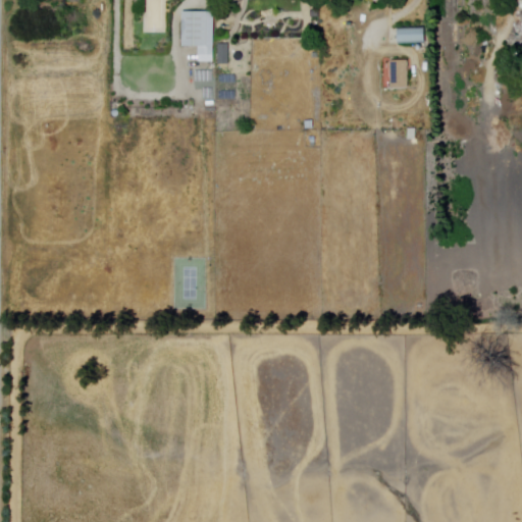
[(439,0),(440,19),(430,19),(429,0),(439,0)]
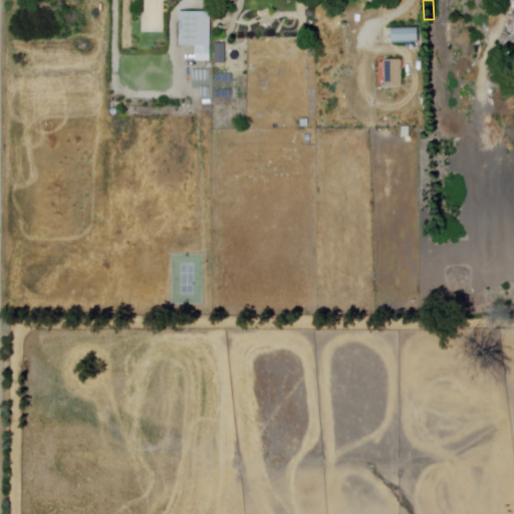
[(179,11),(211,11),(211,61),(195,61),(195,47),(179,47),(179,11)]
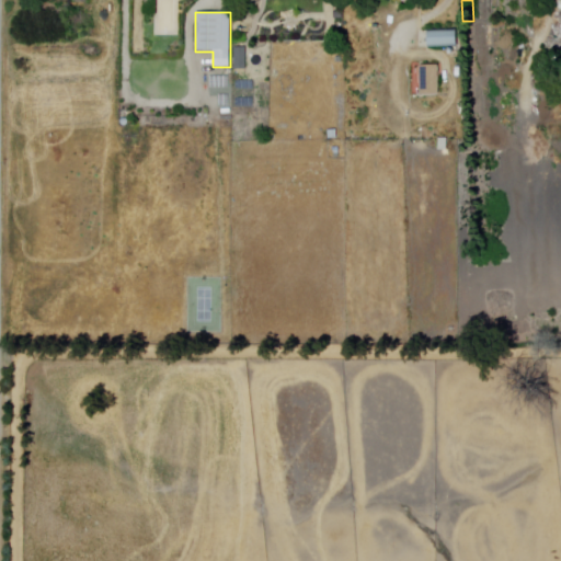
[(421,32),(456,31),(457,47),(421,48),(421,32)]
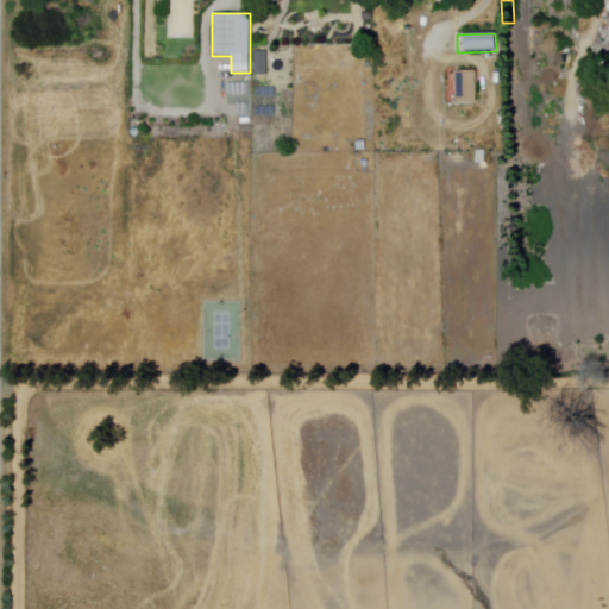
[(255,51),(268,51),(268,75),(255,75),(255,51)]
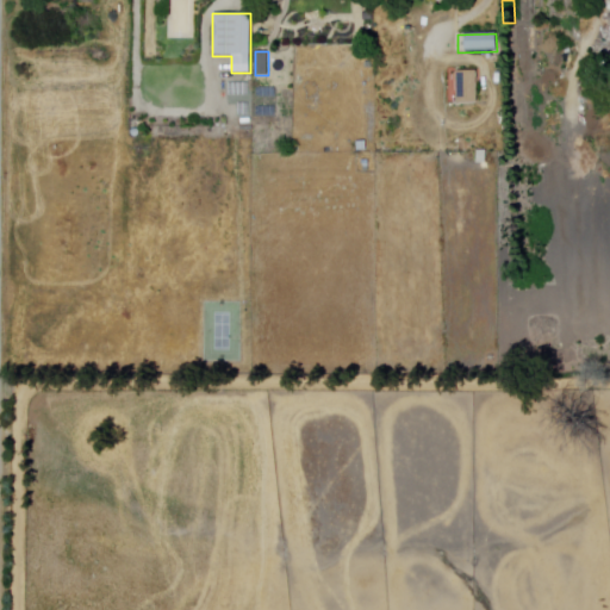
[(455,104),(454,72),(477,72),(478,103),(455,104)]
